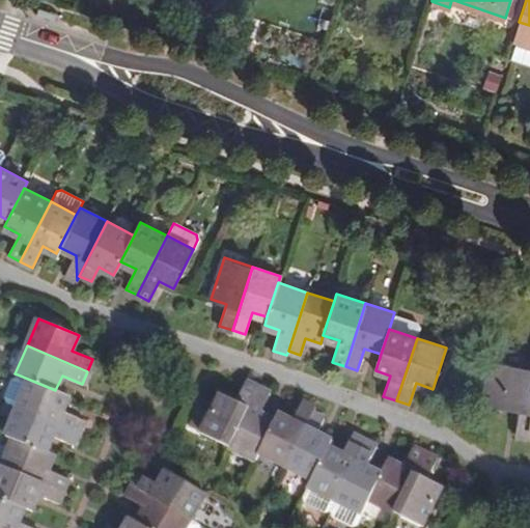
[(529,436),(529,427),(529,368),(492,361),(482,405),(520,411),(515,433),(529,436)]
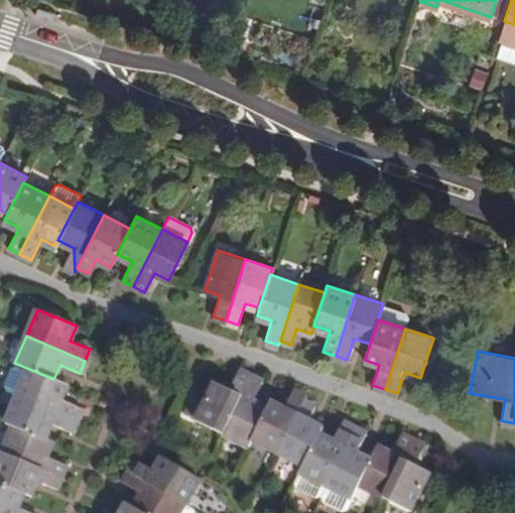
[(18,395),(29,369),(17,364),(10,366),(3,383),(6,390),(18,395)]
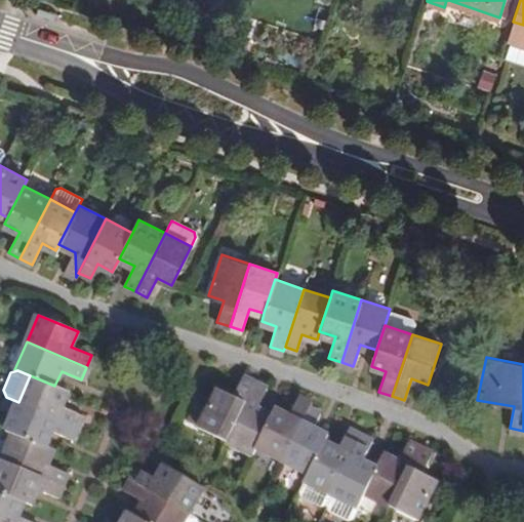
[(30,375),(18,402),(72,425),(77,412),(63,406),(69,392),(54,386),(30,375)]
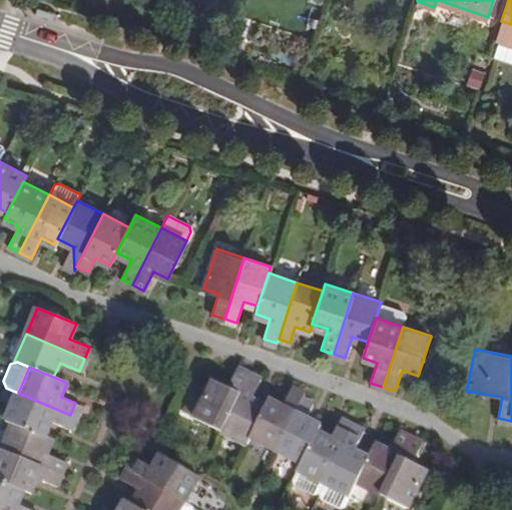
[(221,430),(250,373),(237,367),(228,386),(213,379),(203,399),(194,417),(221,430)]
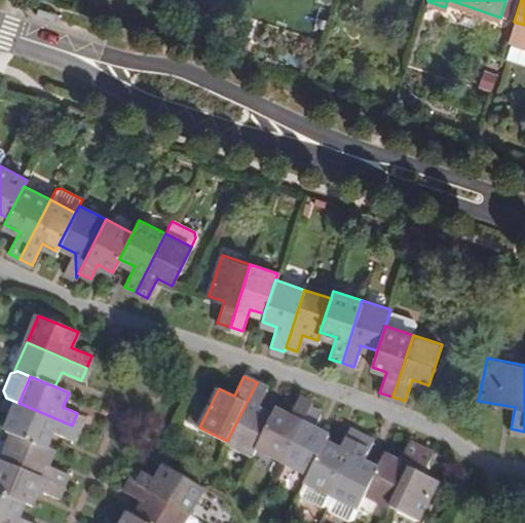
[(256,447),(272,414),(258,408),(268,387),(257,382),(227,441),(253,454),(256,447)]
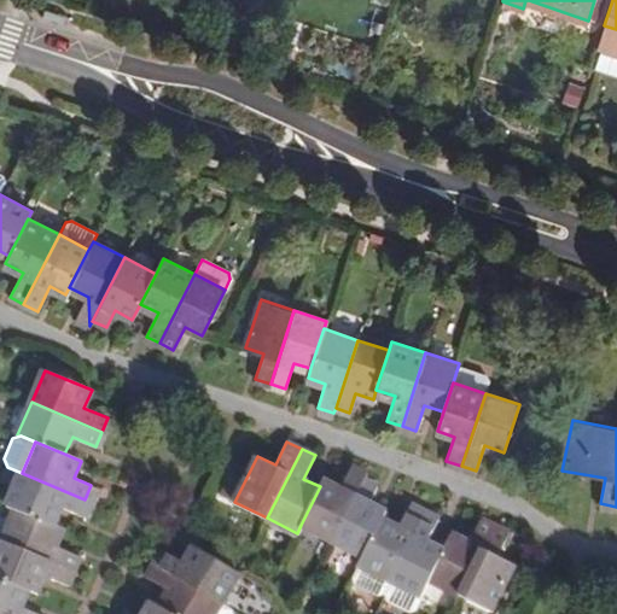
[(332,541),(364,478),(366,472),(354,466),(342,489),(324,479),(320,486),(301,525),(332,541)]
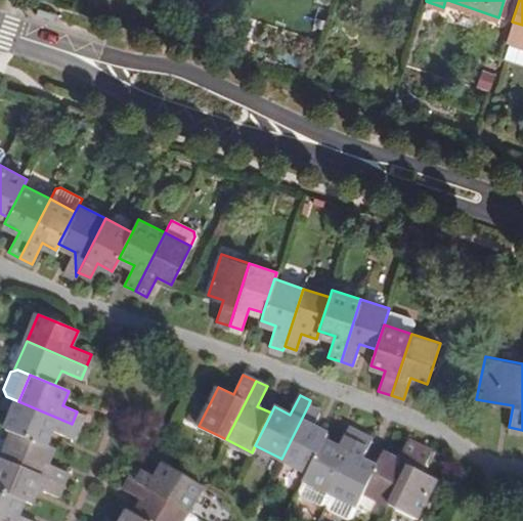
[(7,428),(13,431),(46,445),(52,430),(73,438),(78,427),(72,424),(18,401),(7,428)]
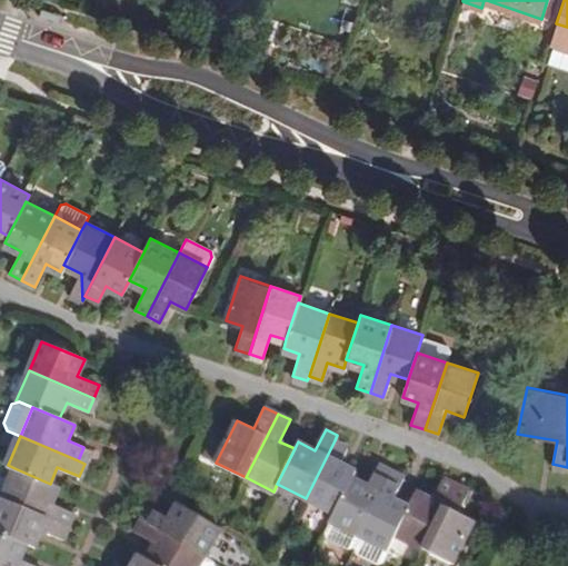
[(216,463),(226,443),(212,436),(202,456),(216,463)]
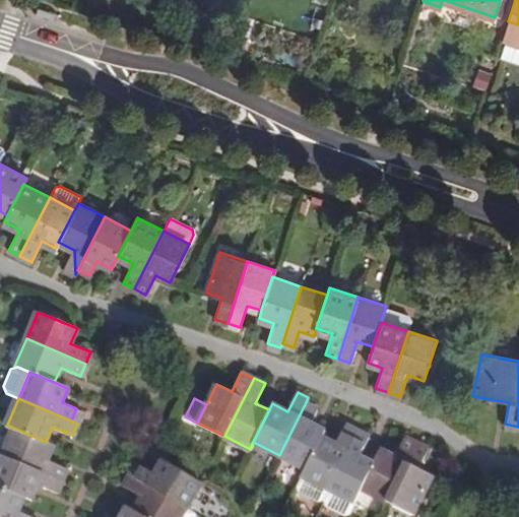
[(306,468),(322,437),(325,430),(311,423),(318,408),(306,402),(279,455),(306,468)]
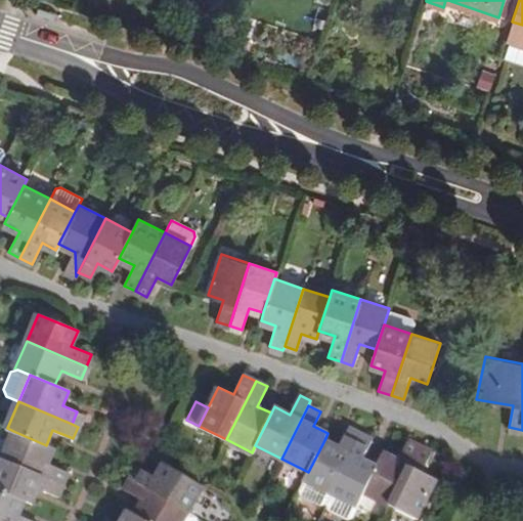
[(332,492),(361,433),(349,427),(339,447),(324,440),(308,472),(305,479),(332,492)]
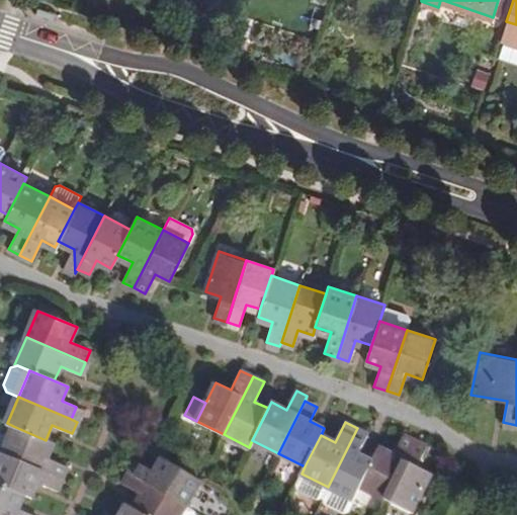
[(13,426),(2,453),(62,479),(67,465),(47,456),(53,443),(46,440),(13,426)]
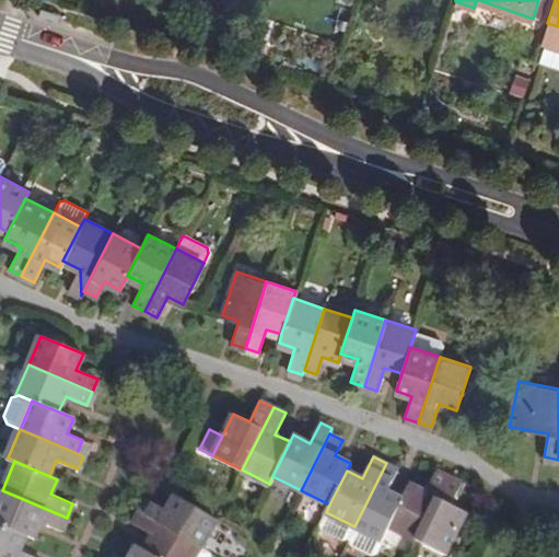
[(388,525),(403,498),(387,490),(398,470),(386,463),(354,526),(381,540),(388,525)]
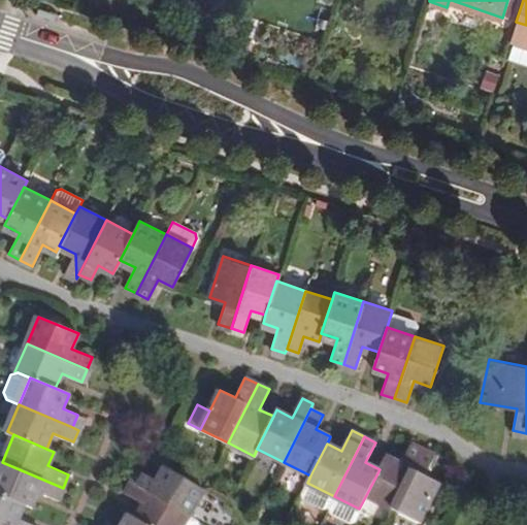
[(393,509),(423,450),(409,443),(399,462),(386,456),(380,469),(366,495),(393,509)]
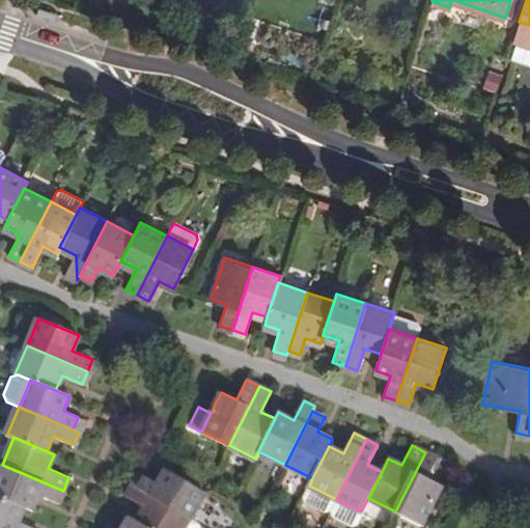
[(437,457),(425,452),(395,511),(422,525),(442,484),(427,477),(437,457)]
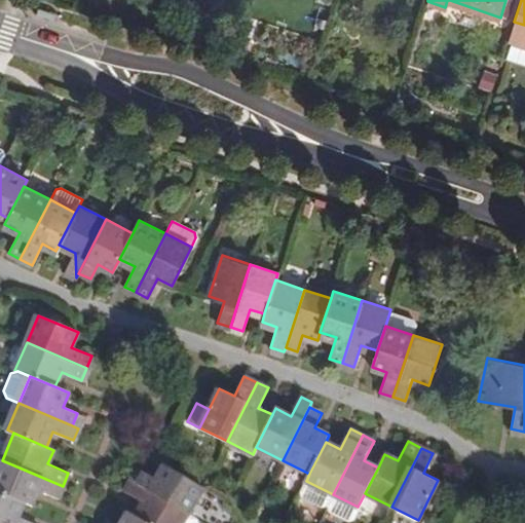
[(2,460),(0,465),(0,492),(24,502),(30,506),(37,489),(58,497),(63,486),(2,460)]
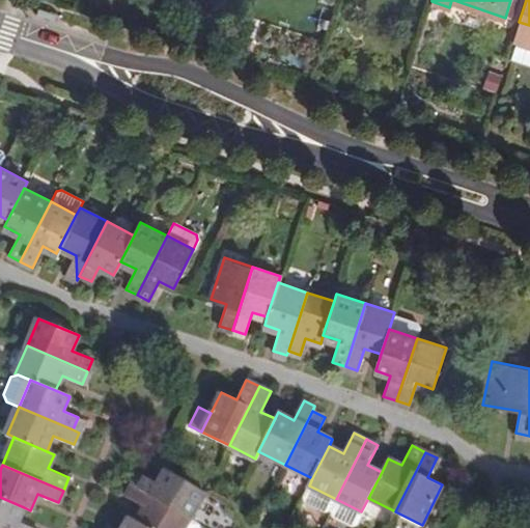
[(139,473),(133,483),(190,518),(205,492),(167,469),(159,484),(139,473)]
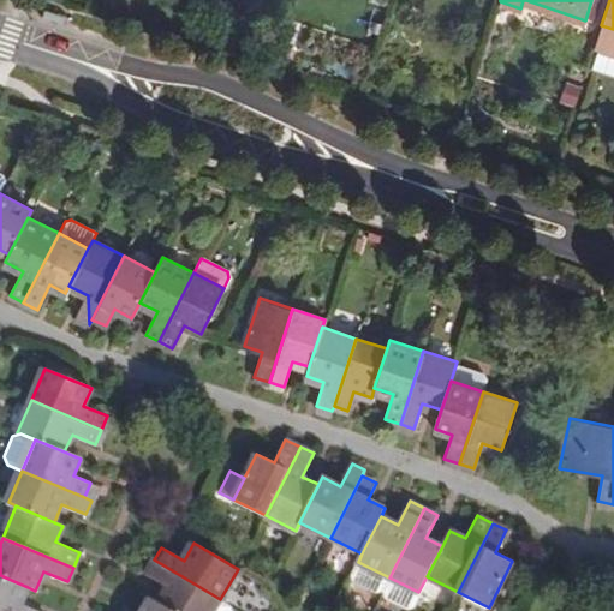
[(213,610),(220,599),(154,559),(145,574),(167,587),(159,603),(173,610),(213,610)]
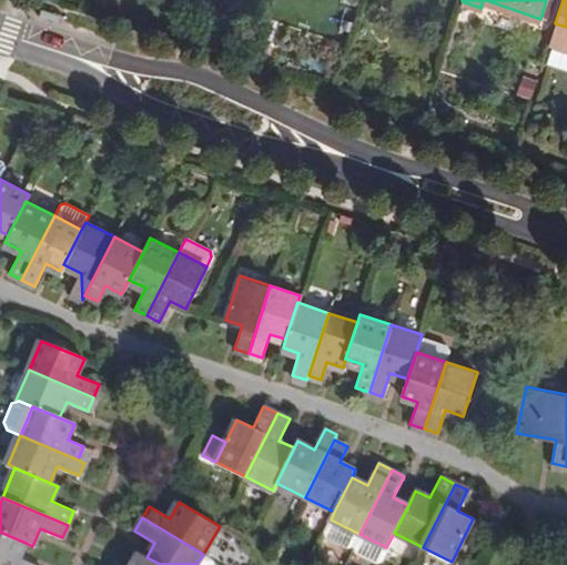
[(0,564),(34,564),(19,558),(26,543),(0,532),(0,564)]
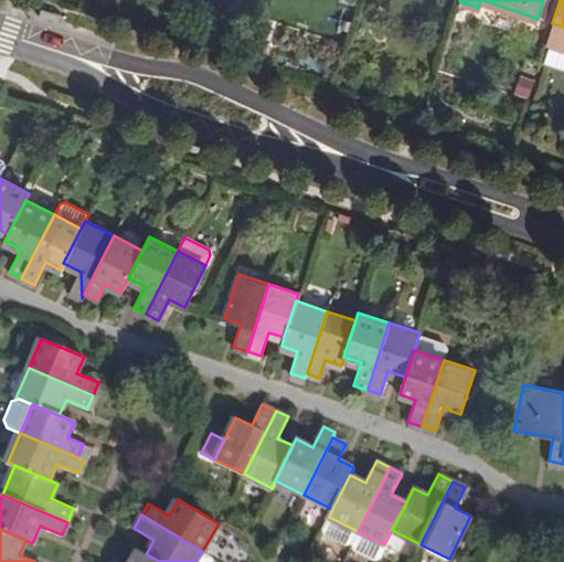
[(384,544),(358,531),(351,543),(353,550),(374,560),(380,557),(384,544)]
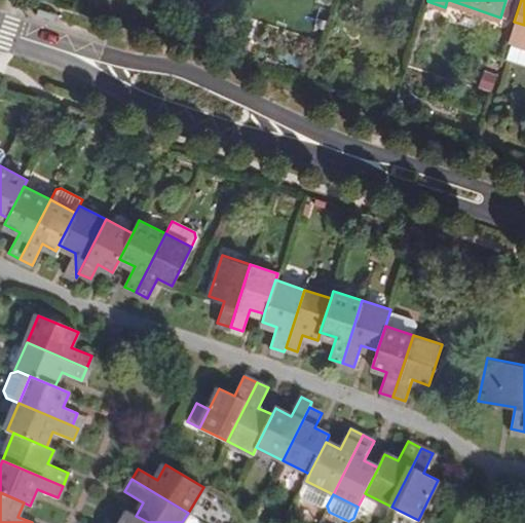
[(148,522),(136,516),(129,512),(122,522),(116,522),(107,517),(103,522),(148,522)]
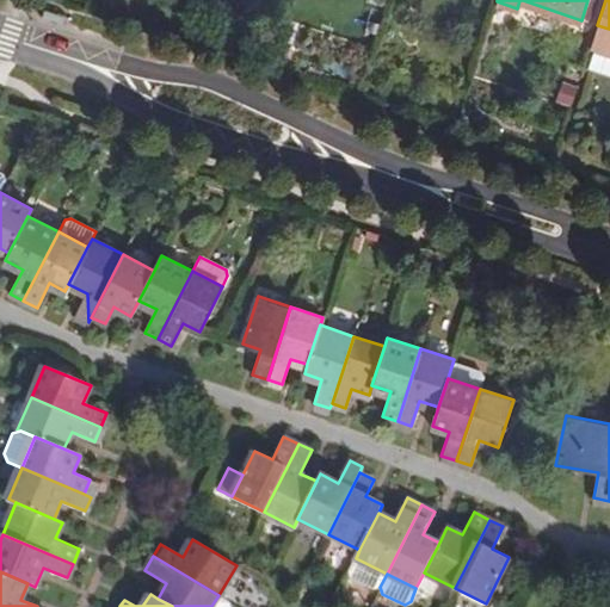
[(230,606),(229,601),(219,595),(211,606),(230,606)]
